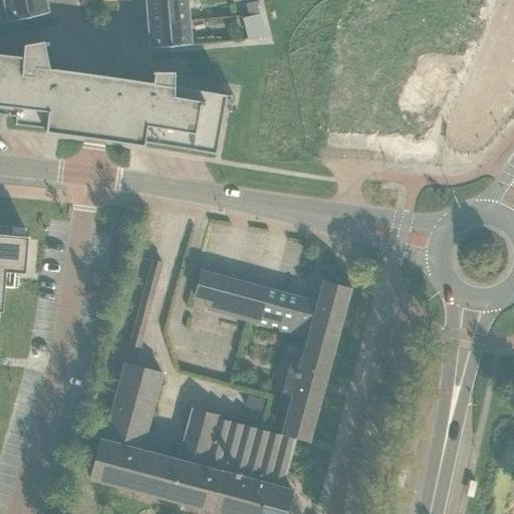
[(45,0),(2,0),(7,21),(48,13),(45,0)]
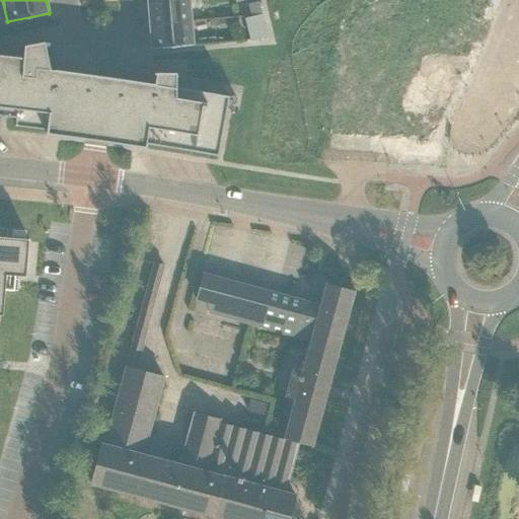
[(149,24),(191,20),(189,0),(157,0),(147,1),(149,24)]
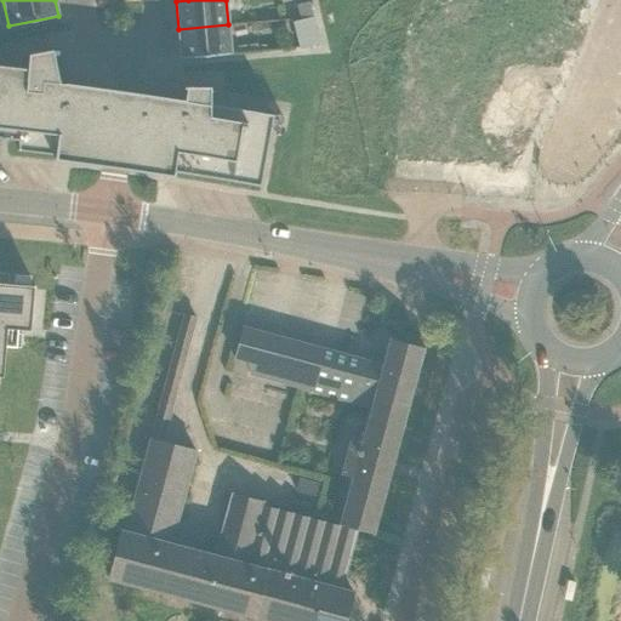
[(301,20),(313,16),(309,1),(296,5),(300,20),(301,20)]
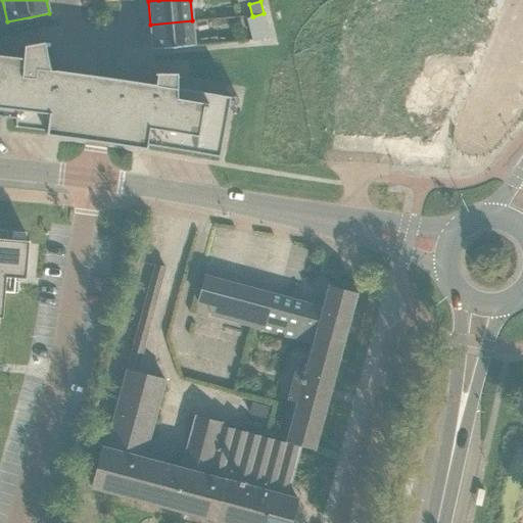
[(253,16),(252,16),(255,28),(266,25),(264,13),(253,16)]
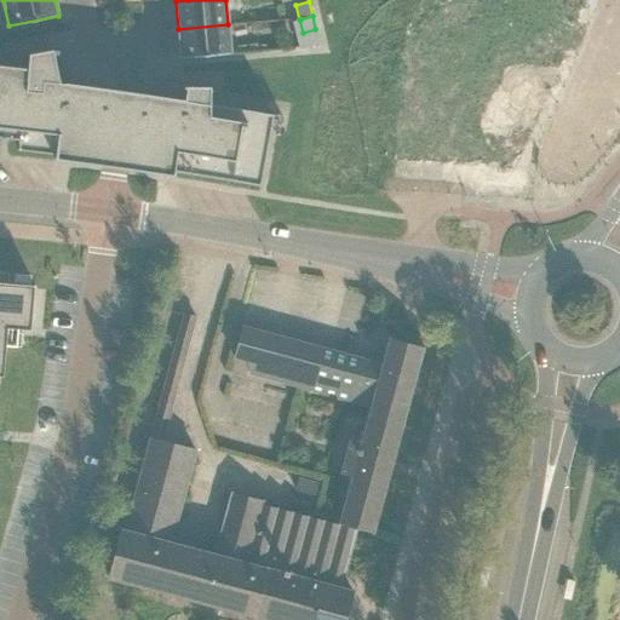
[(228,24),(178,29),(181,57),(230,53),(228,24)]
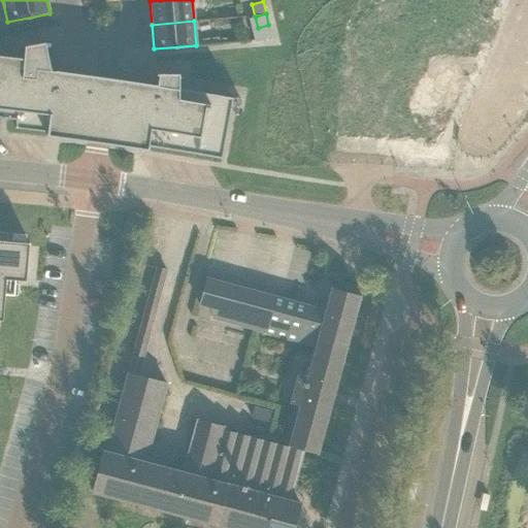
[(9,56),(0,54),(0,117),(15,119),(14,127),(46,131),(45,135),(83,140),(97,142),(111,143),(114,144),(147,150),(149,145),(221,158),(232,97),(178,88),(178,73),(156,73),(156,74),(158,74),(156,84),(106,77),(51,69),(44,41),(10,47),(9,56)]
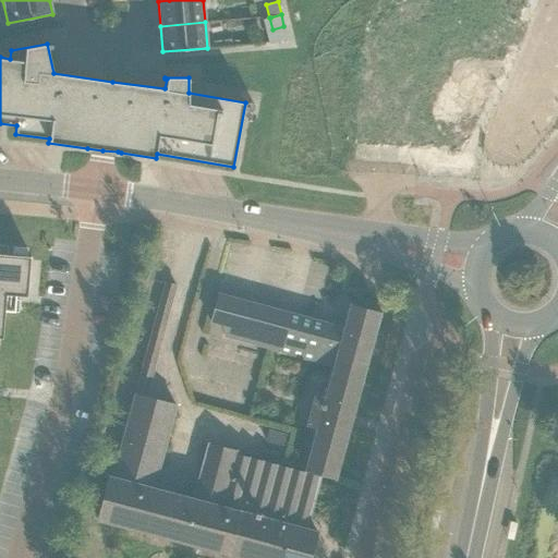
[(0,337),(2,338),(5,294),(26,295),(29,256),(0,253),(0,337)]
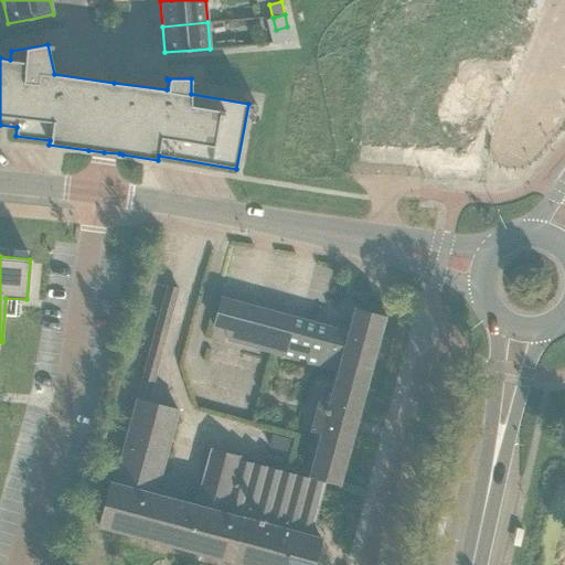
[(310,535),(324,480),(311,476),(242,459),(243,456),(213,448),(199,504),(158,493),(179,409),(149,402),(178,289),(167,286),(114,483),(110,482),(98,525),(245,564),(312,564),(320,539),(310,535)]
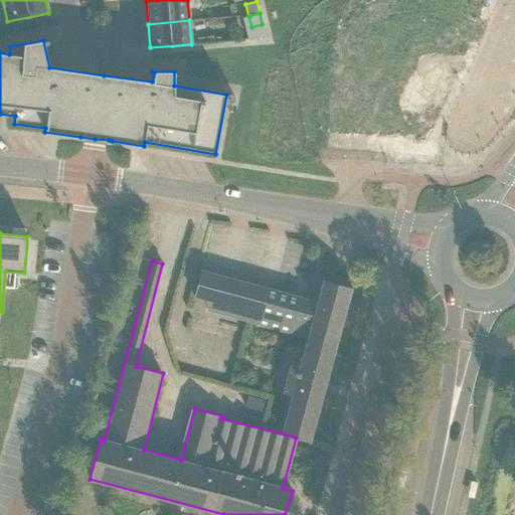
[(296,438),(309,441),(350,289),(323,282),(317,304),(313,303),(314,298),(305,296),(304,301),(300,299),(300,298),(201,272),(195,297),(253,312),(250,321),(309,335),(302,365),(292,362),(285,389),(295,392),(284,434),(296,438)]
